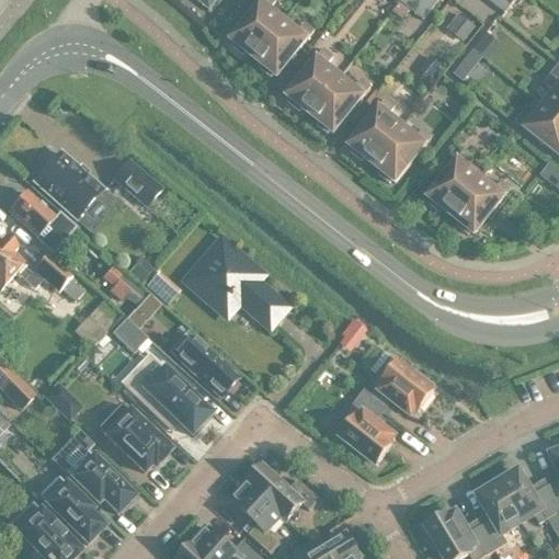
[(200,0),(210,9),(217,0),(200,0)]
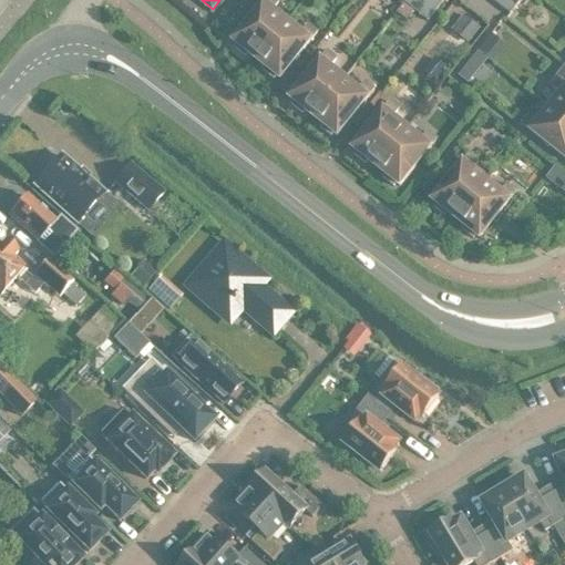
[(249,51),(257,58),(288,19),(273,8),(279,0),(264,0),(234,39),(237,41),(235,44),(246,53),(249,51)]
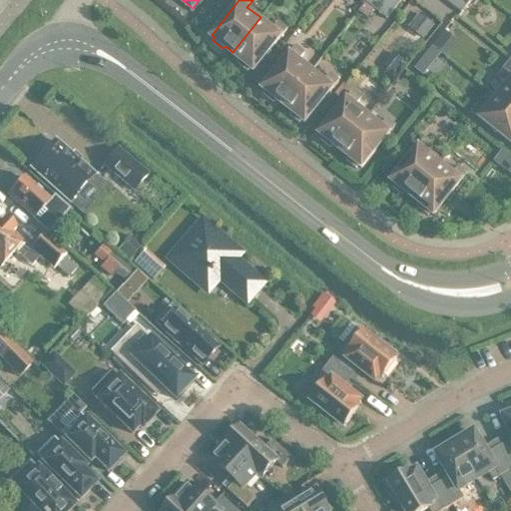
[(367,0),(377,8),(383,0),(367,0)]
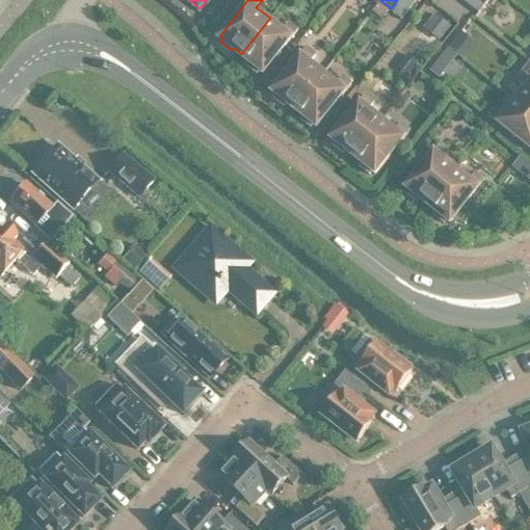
[(397,0),(391,8),(402,18),(416,0),(397,0)]
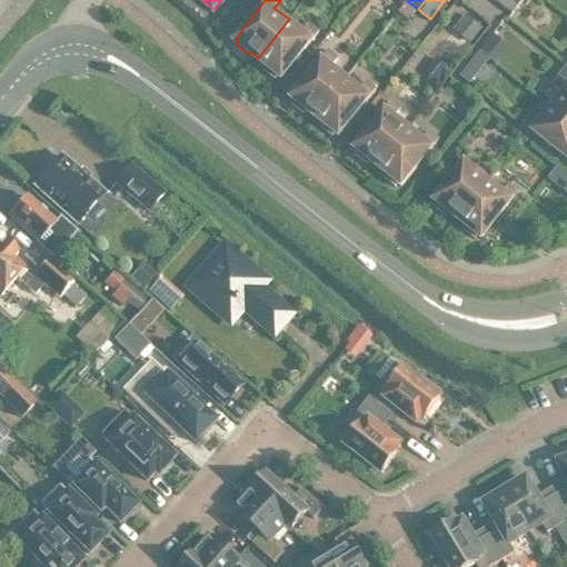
[(499,0),(514,11),(521,0),(499,0)]
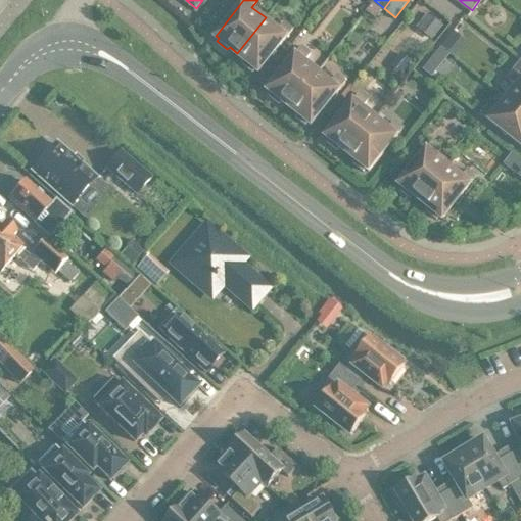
[(430,12),(420,27),(434,38),(444,25),(430,12)]
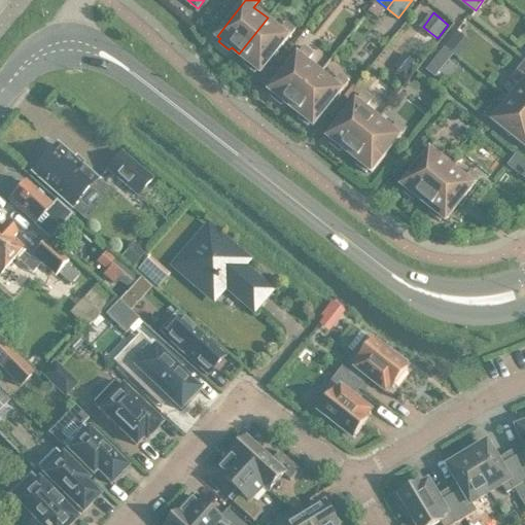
[(268,18),(239,54),(247,60),(245,62),(255,71),(257,68),(261,71),(295,27),(287,21),(281,29),(268,18)]
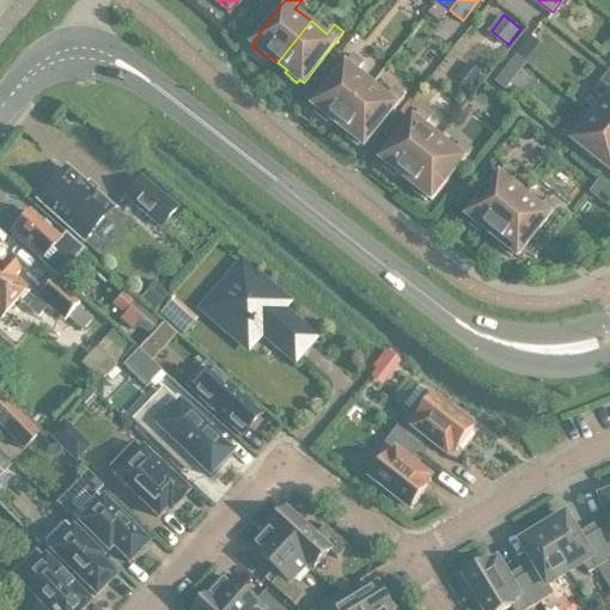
[(510,86),(549,43),(536,31),(496,75),(510,86)]
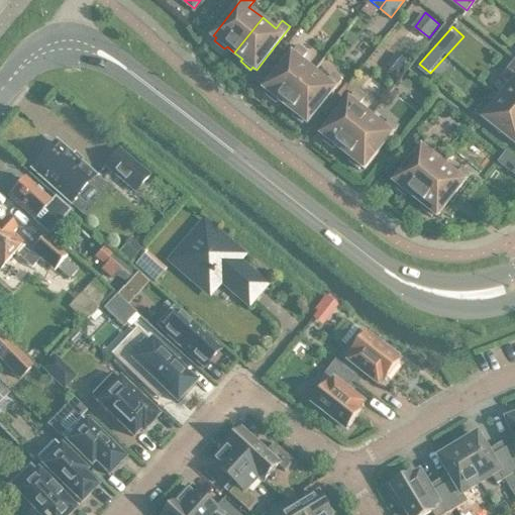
[(279,98),(287,104),(314,70),(301,59),(307,50),(299,44),(265,87),(269,90),(266,92),(277,101),(279,98)]
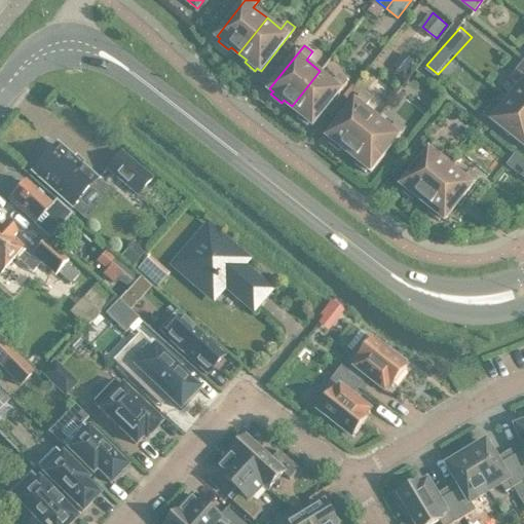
[(519,82),(509,96),(523,107),(523,72),(518,68),(512,76),(519,82)]
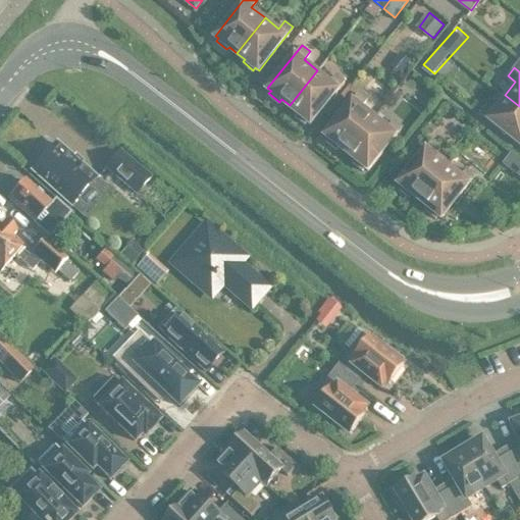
[(317,70),(290,105),(297,111),(295,114),(306,123),(308,120),(311,122),(346,80),(338,72),(331,81),(317,70)]
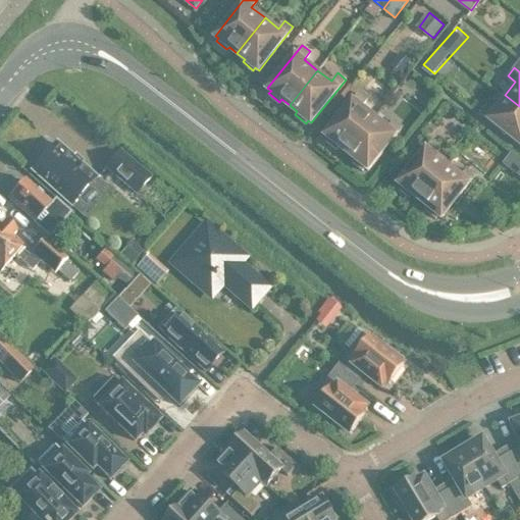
[(340,145),(347,152),(375,116),(362,105),(368,97),(360,91),(325,135),(328,137),(326,140),(338,148),(340,145)]
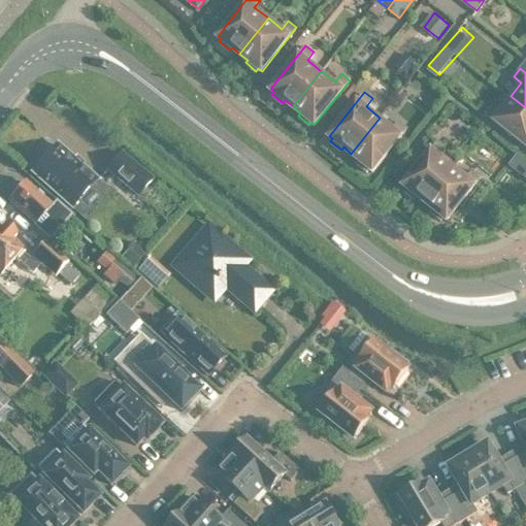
[(490,105),(484,113),(525,145),(525,107),(511,96),(498,111),(490,105)]
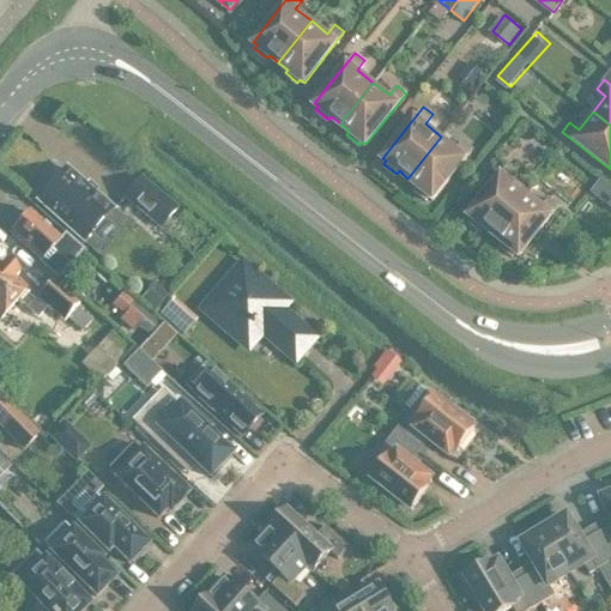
[(441,137),(407,179),(417,186),(415,188),(428,199),(430,195),(434,198),(473,147),(465,140),(457,149),(441,137)]
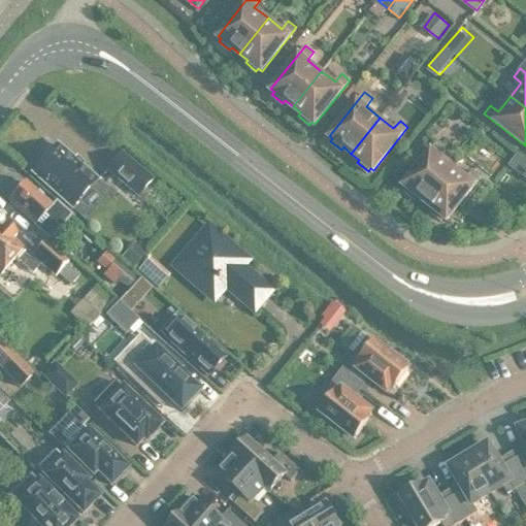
[(425,134),(423,138),(427,141),(432,135),(428,132),(425,134)]
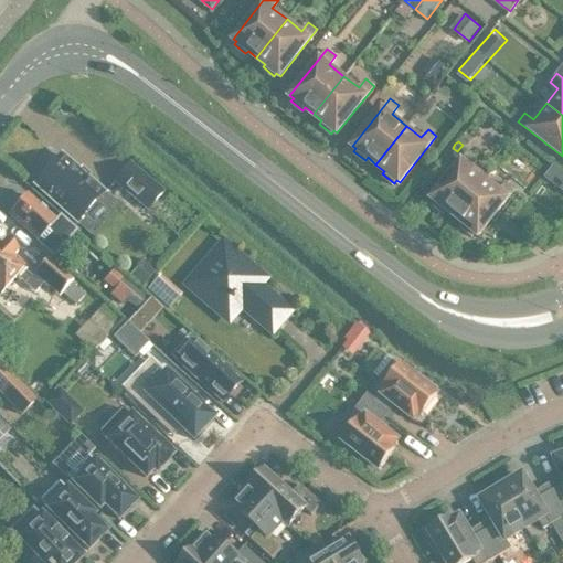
[(447,210),(455,216),(486,179),(471,167),(478,158),(469,151),(432,198),(435,201),(433,204),(445,213),(447,210)]
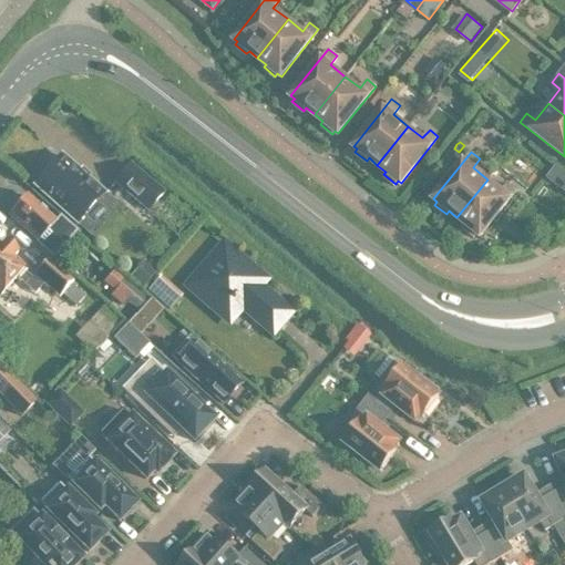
[(63,154),(37,184),(79,221),(105,191),(63,154)]
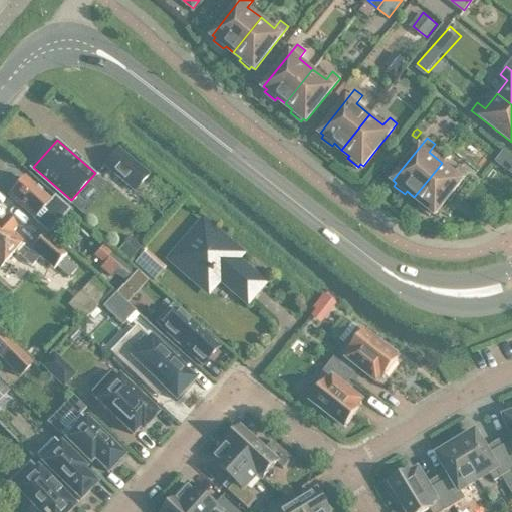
[(105,163),(136,188),(149,173),(118,147),(105,163)]
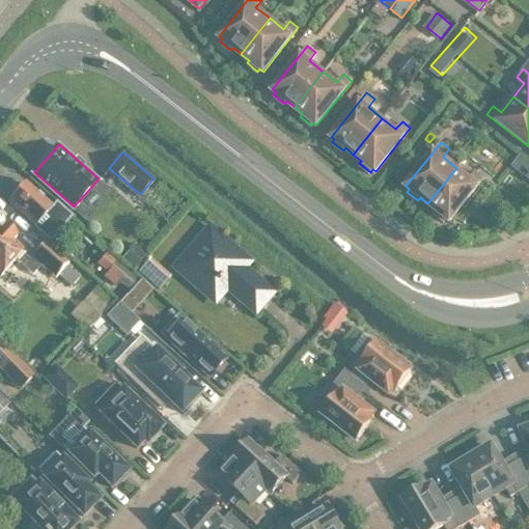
[(528,161),(522,156),(512,166),(528,178),(528,161)]
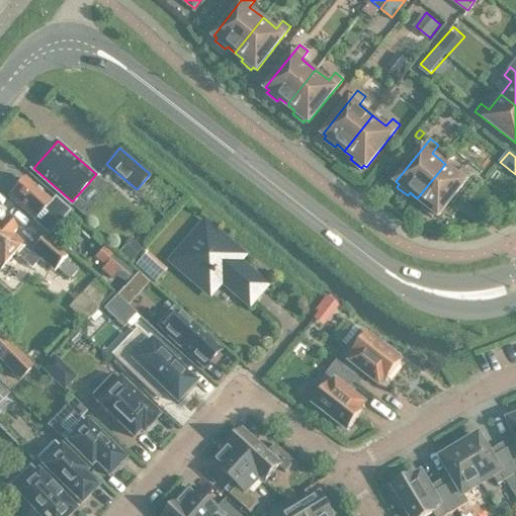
[(458,174),(445,164),(417,198),(425,204),(423,207),(434,217),(436,213),(439,216),(474,173),(465,166),(458,174)]
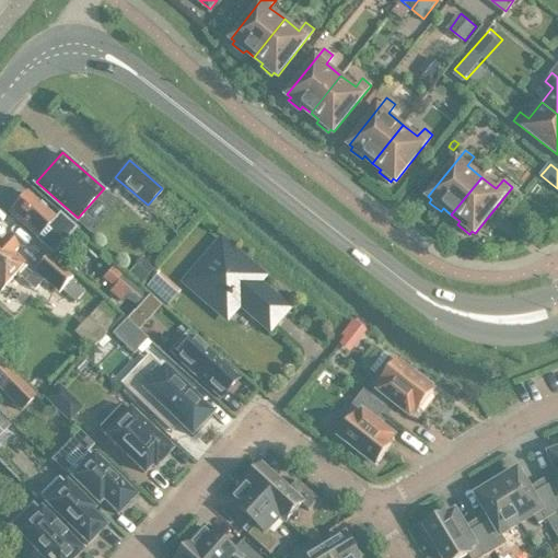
[(72,234),(78,228),(60,212),(55,218),(28,193),(10,212),(37,236),(36,237),(54,254),(65,242),(78,254),(85,246),(72,234)]
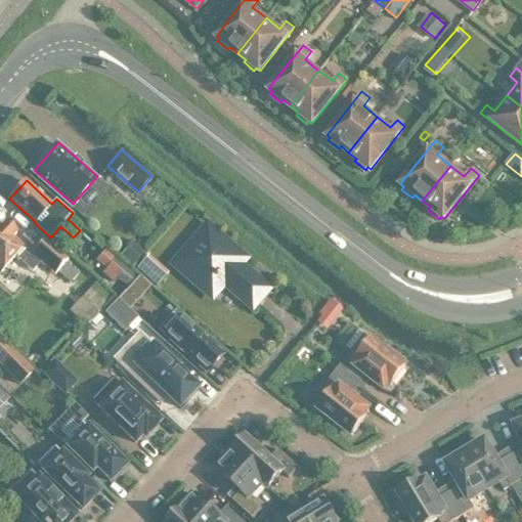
[(0,272),(1,273),(16,255),(34,270),(42,261),(56,273),(59,270),(72,280),(79,271),(66,260),(69,257),(46,237),(33,253),(14,236),(18,232),(5,221),(2,225),(0,223),(0,272)]
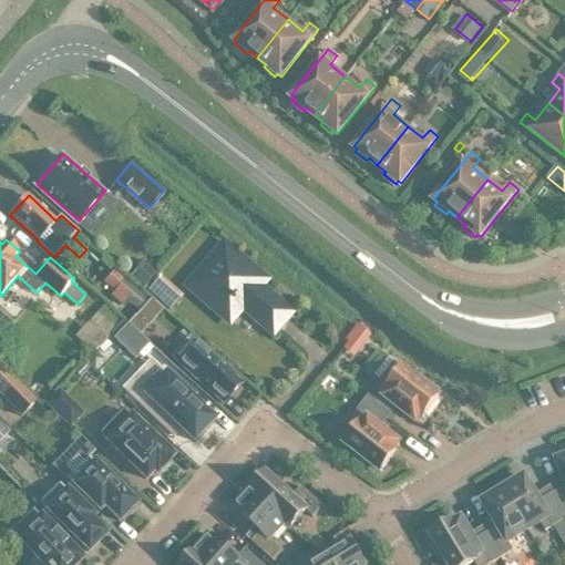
[(274,330),(290,310),(259,285),(265,278),(225,243),(189,284),(230,319),(243,304),(274,330)]
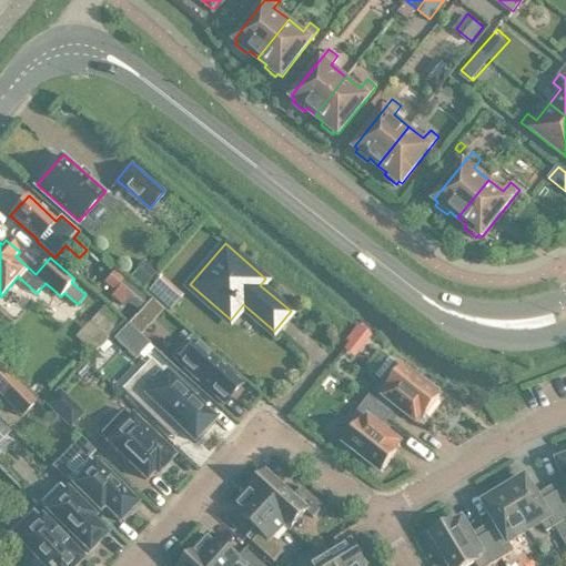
[(144,285),(159,270),(147,259),(132,274),(144,285)]
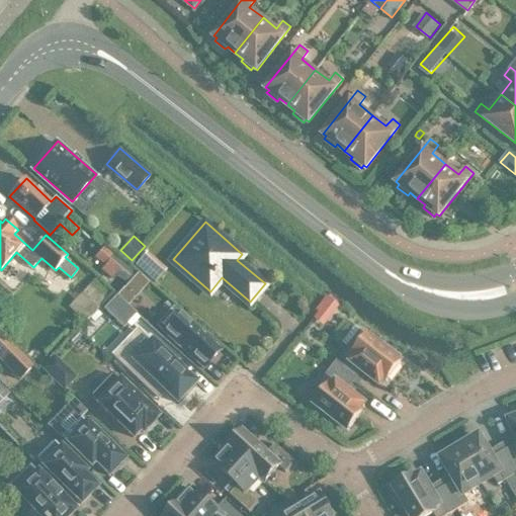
[(95,255),(105,263),(102,267),(112,275),(116,271),(126,279),(135,269),(114,253),(110,257),(102,249),(95,255)]
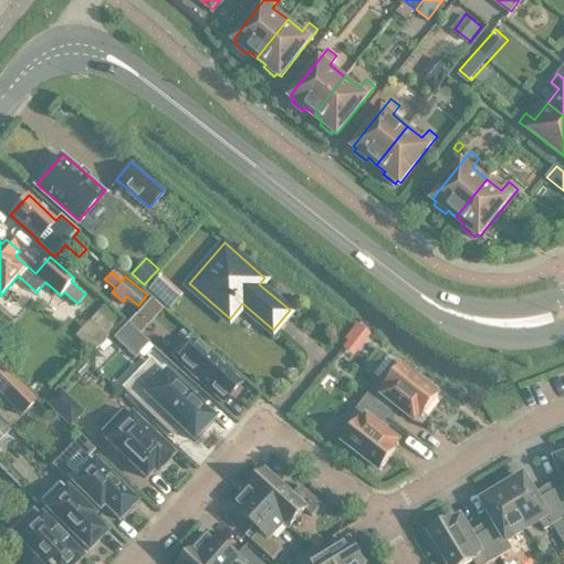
[(149,288),(170,306),(183,292),(160,273),(149,288)]
